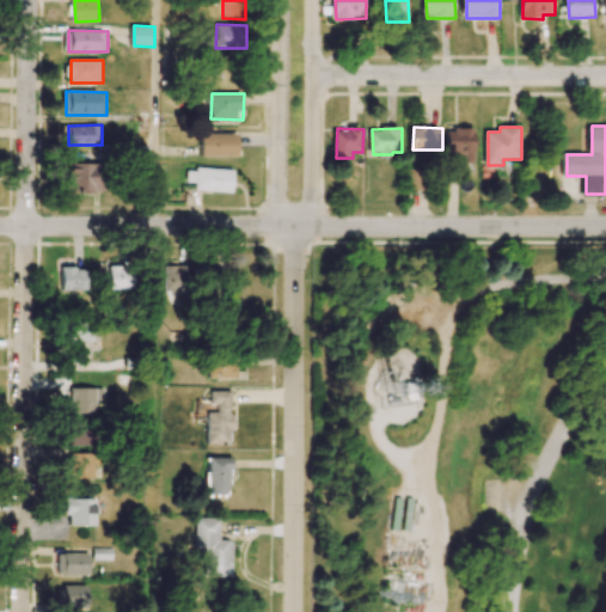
[(477,129),(452,128),(451,164),(477,164),(477,129)]
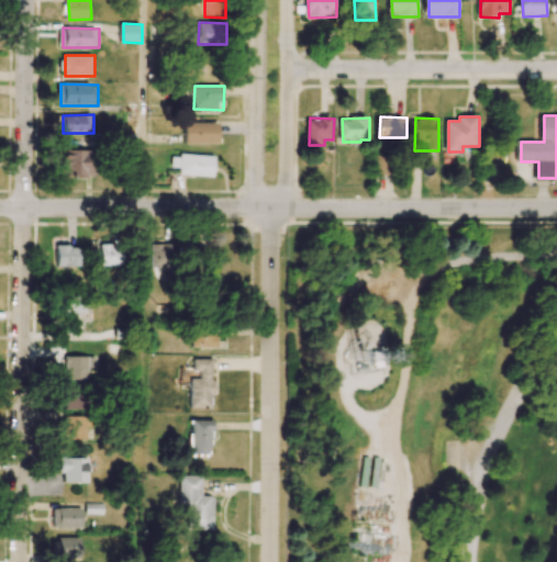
[(188,143),(220,144),(221,123),(188,122),(188,143)]
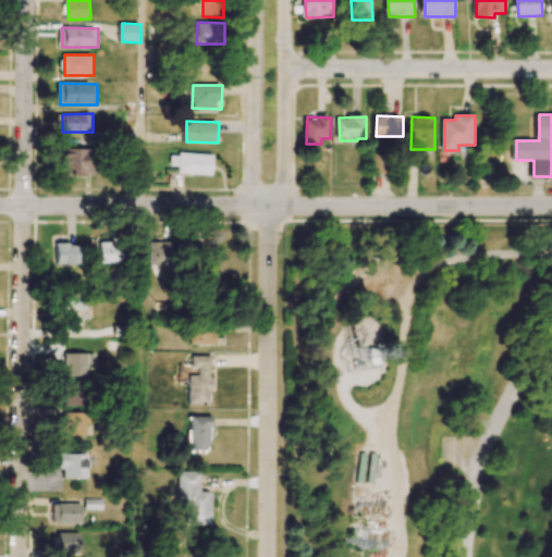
[(95,149),(66,149),(66,175),(95,174),(95,149)]
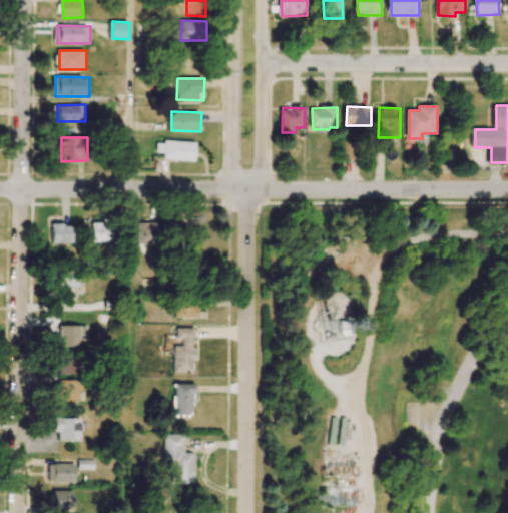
[(159,141),(159,153),(166,153),(166,160),(196,160),(197,142),(159,141)]
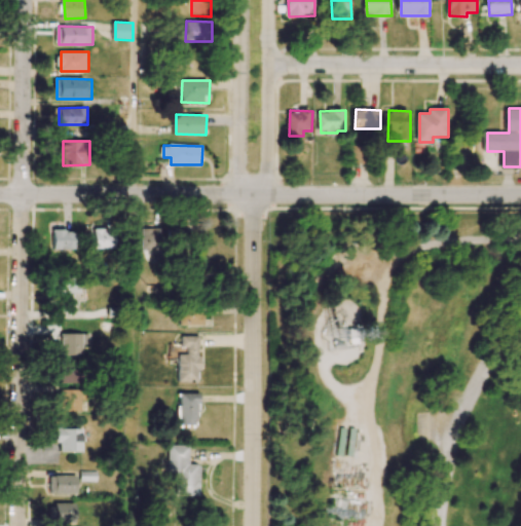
[(366,146),(355,146),(354,163),(366,163),(366,146)]
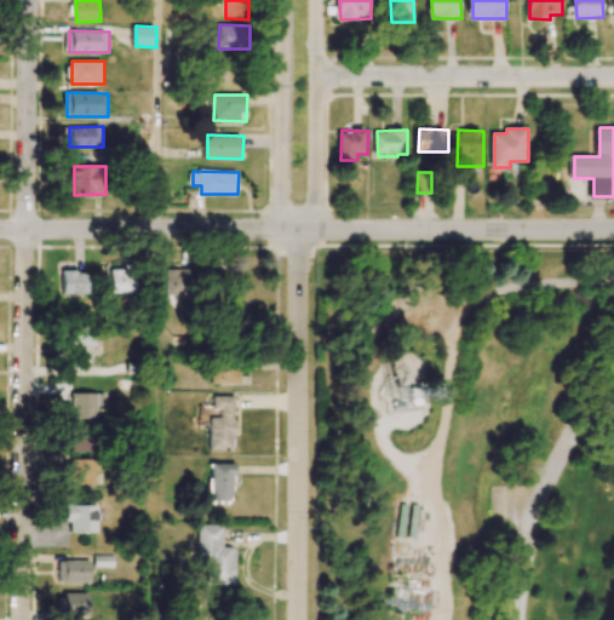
[(113,293),(137,293),(136,269),(113,270),(113,293)]
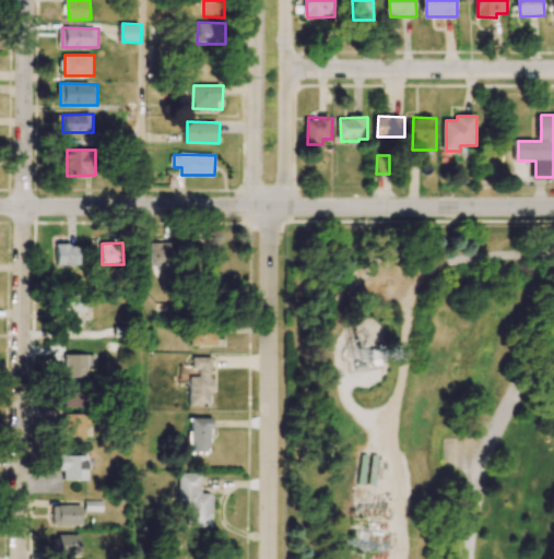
[(153,244),(154,265),(174,265),(174,242),(153,244)]
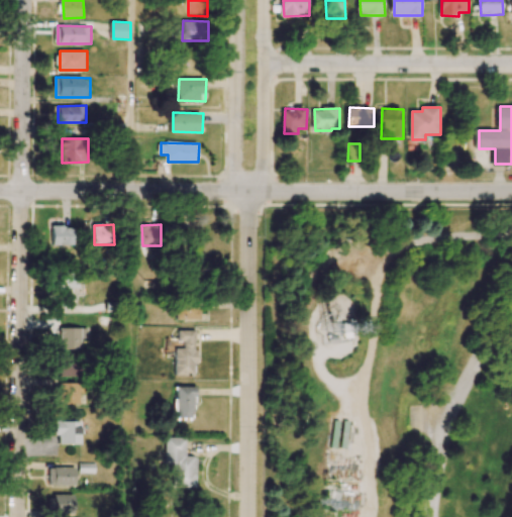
[(75,245),(75,226),(55,226),(54,245),(75,245)]
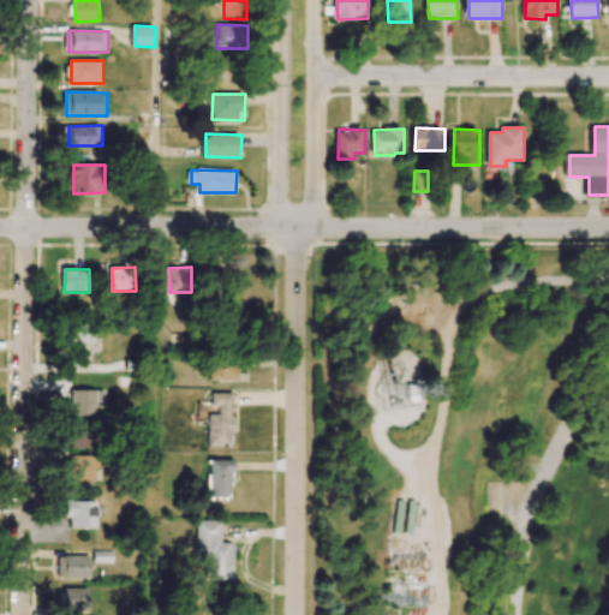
[(76,326),(76,342),(96,342),(96,326),(76,326)]
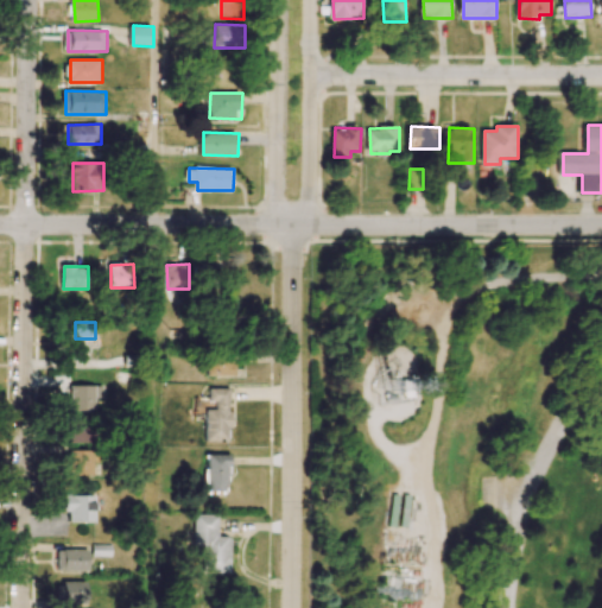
[(239,358),(211,356),(210,374),(238,375),(239,358)]
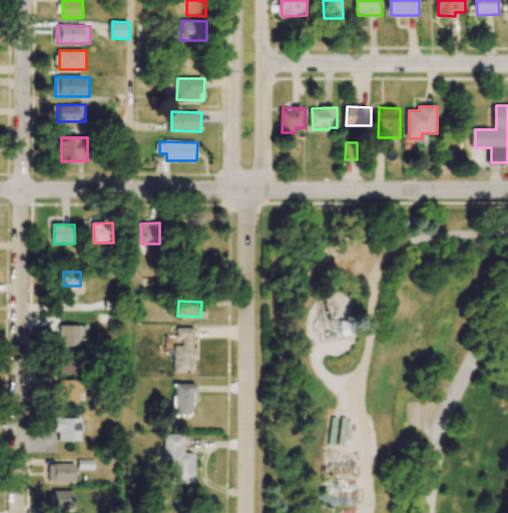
[(63,346),(83,347),(83,336),(90,336),(90,326),(63,326),(63,346)]
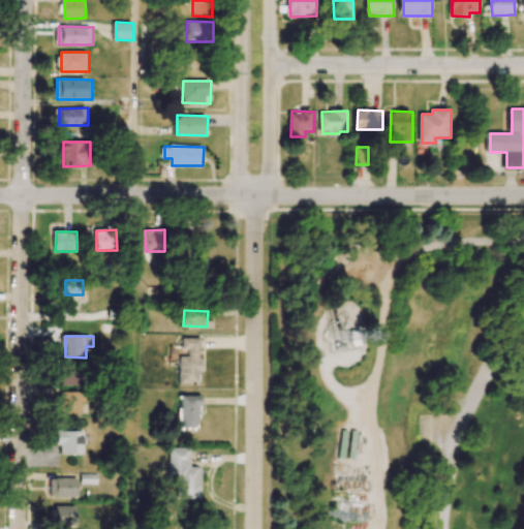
[(182,383),(202,383),(204,338),(184,338),(184,353),(182,353),(182,383)]
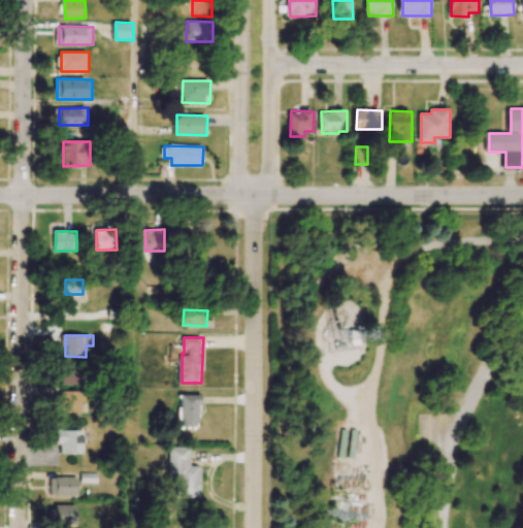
[(84,362),(64,363),(64,384),(84,384),(84,362)]
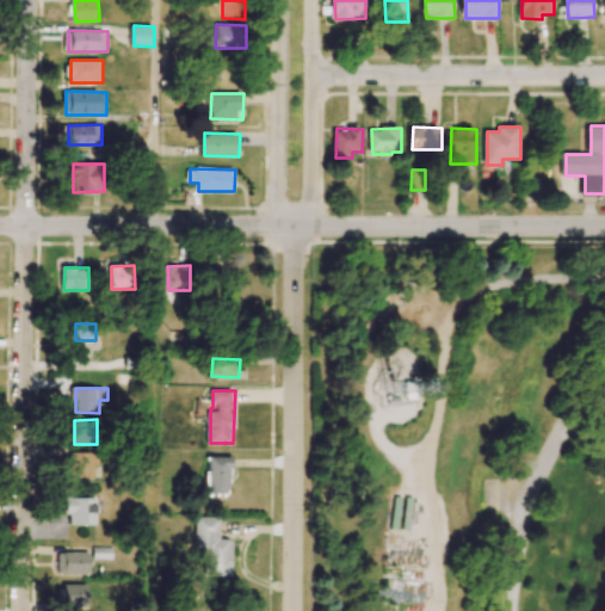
[(99,477),(98,452),(73,452),(73,477),(99,477)]
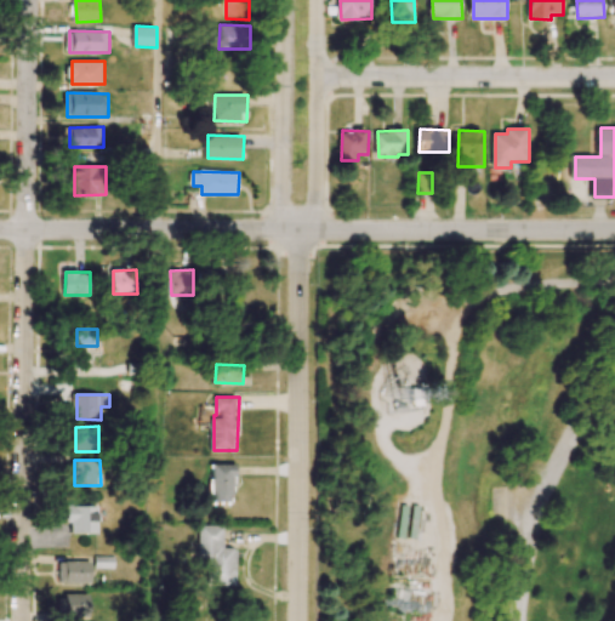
[(215,502),(238,501),(237,463),(215,465),(215,502)]
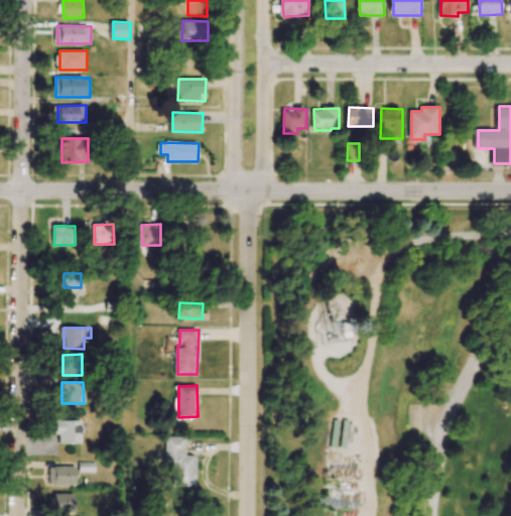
[(61,442),(84,443),(84,420),(58,420),(58,434),(61,434),(61,442)]
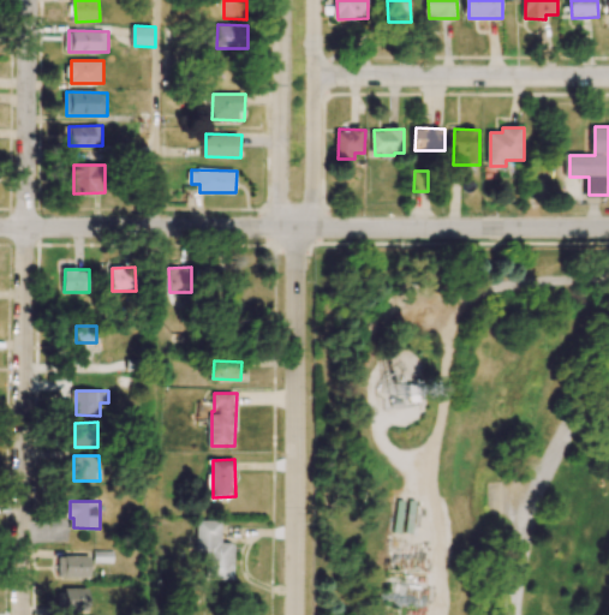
[(237,543),(224,543),(225,521),(199,520),(198,553),(207,553),(206,579),(236,580),(237,543)]
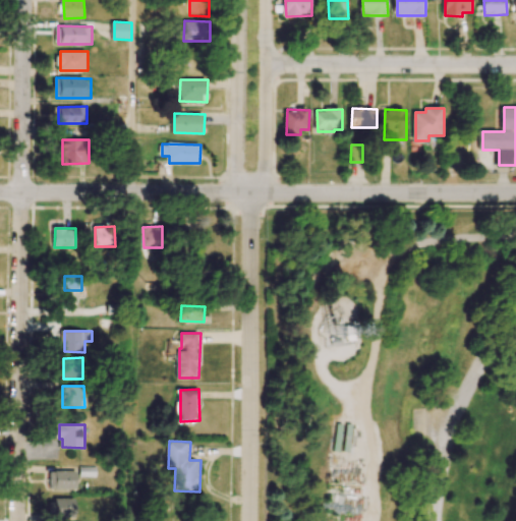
[(79,471),(53,470),(53,488),(79,489),(79,471)]
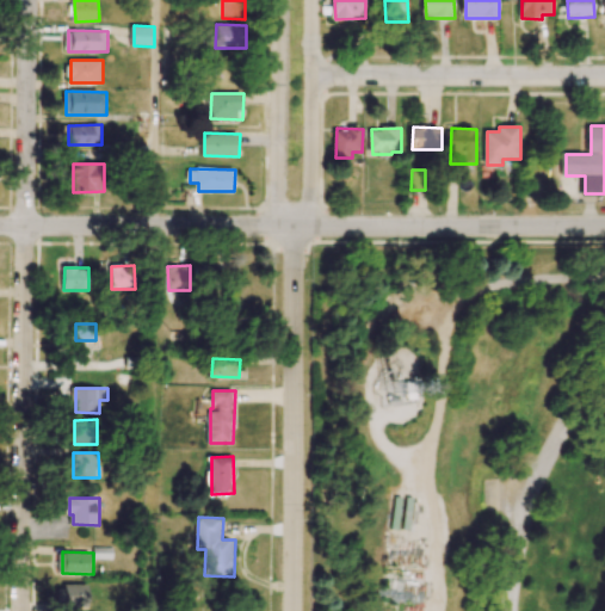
[(92,586),(62,585),(61,606),(91,606),(92,586)]
